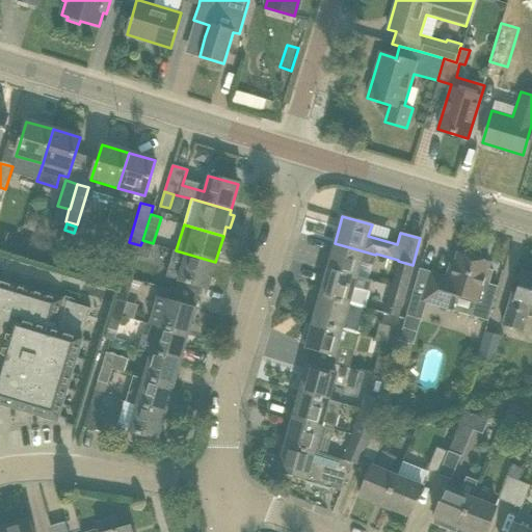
[(24,239),(18,259),(48,268),(54,248),(24,239)]
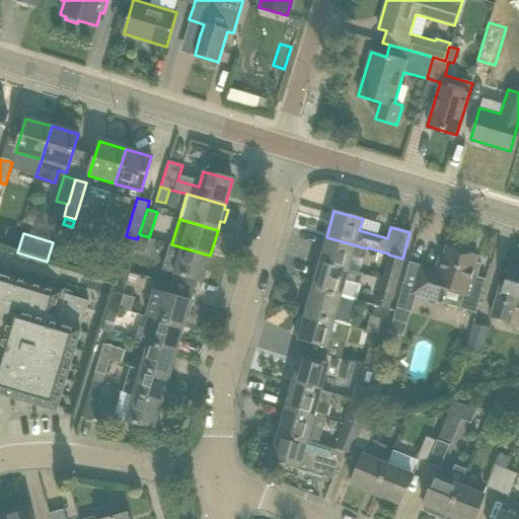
[(137,239),(134,248),(144,251),(149,237),(139,234),(137,239)]
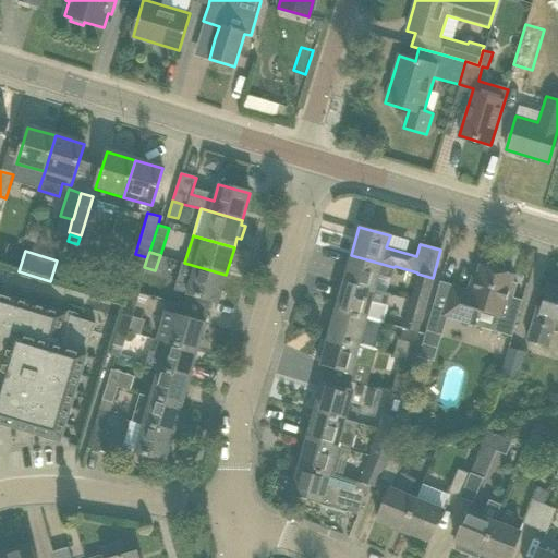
[(351,255),(342,282),(375,291),(379,274),(391,277),(393,267),(351,255)]
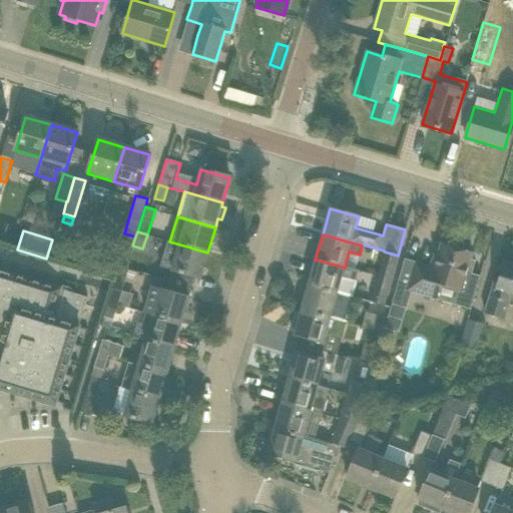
[(162,255),(159,266),(170,270),(200,279),(207,252),(169,241),(166,240),(162,255)]
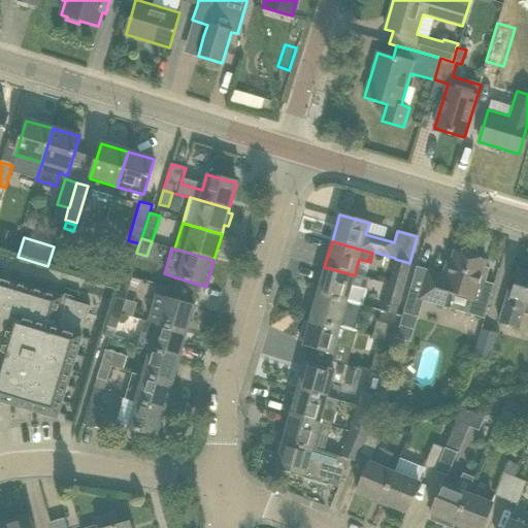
[(422,290),(419,299),(449,308),(454,294),(474,300),(470,315),(484,319),(494,285),(486,282),(489,268),(484,267),(486,260),(455,251),(447,275),(427,270),(422,290)]
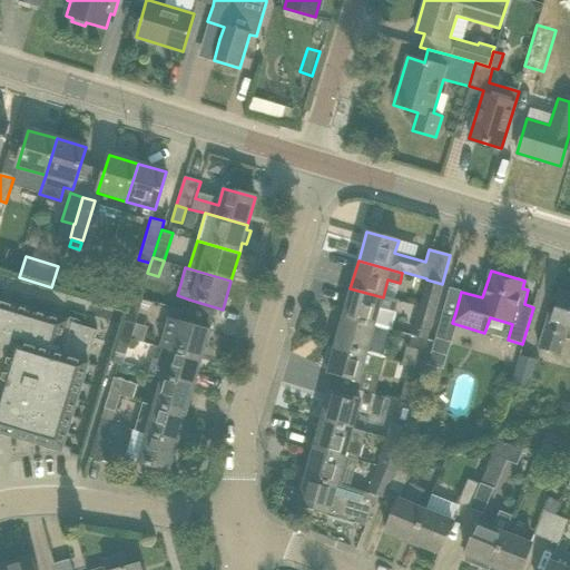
[(434,312),(442,284),(426,279),(419,307),(434,312)]
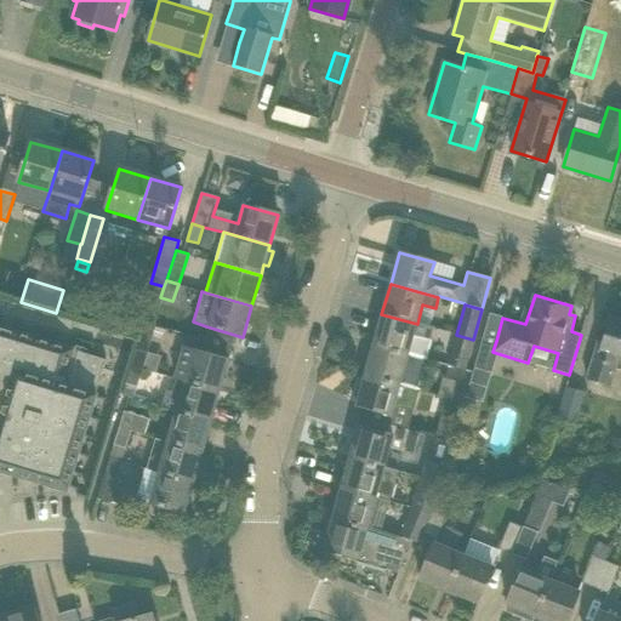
[(381,314),(374,345),(425,359),(429,341),(423,340),(427,326),(417,324),(381,314)]
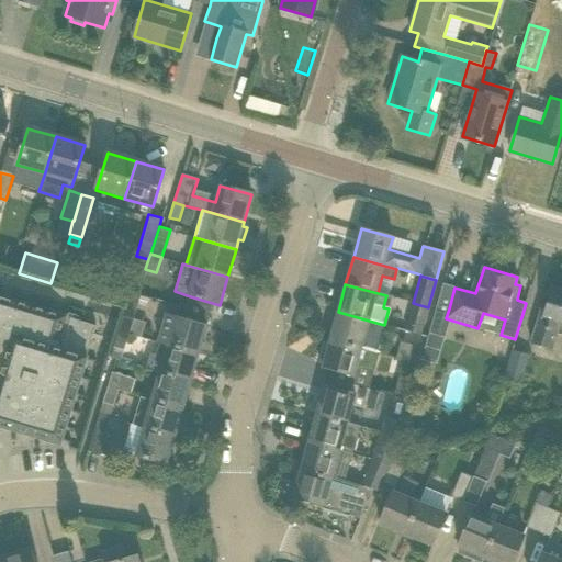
[(561,290),(551,288),(544,308),(541,307),(531,344),(552,349),(558,333),(561,334),(561,290)]
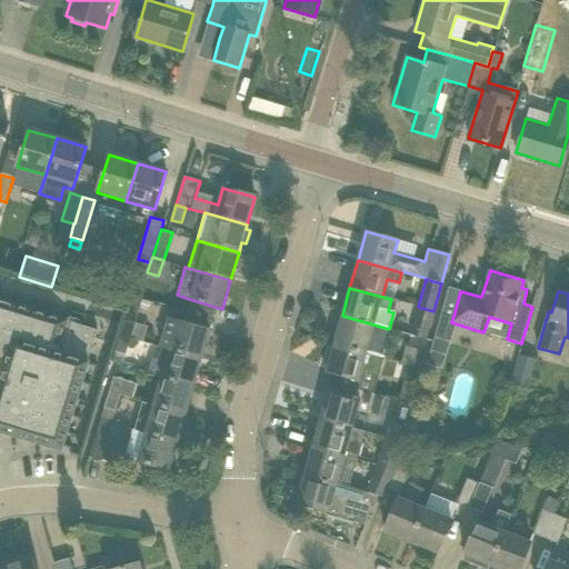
[(126,310),(119,335),(130,338),(142,298),(131,295),(130,298),(131,299),(127,311),(126,310)]
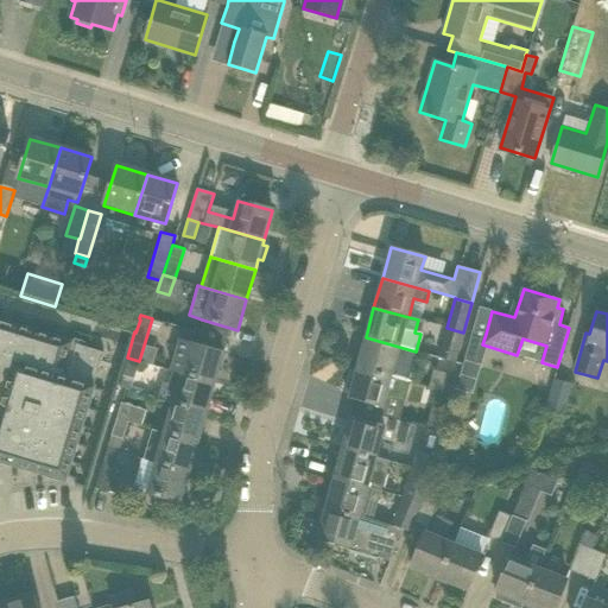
[(90,398),(103,353),(71,343),(71,342),(0,320),(0,461),(65,481),(92,398),(90,398)]
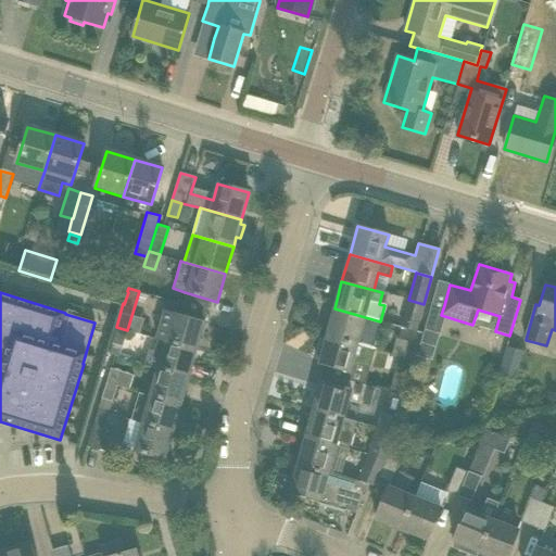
[(416,331),(424,304),(408,300),(401,327),(416,331)]
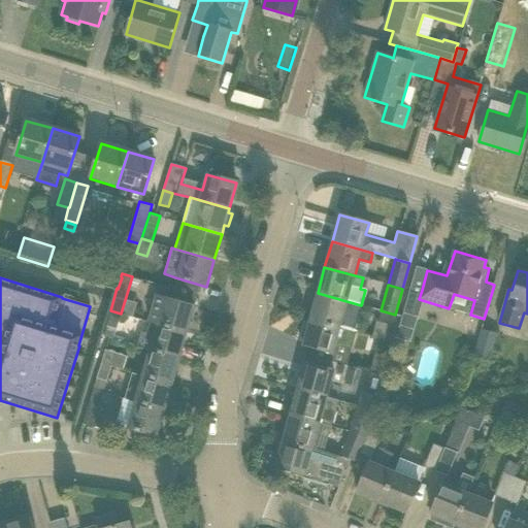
[(310,319),(340,327),(355,331),(361,305),(318,293),(310,319)]
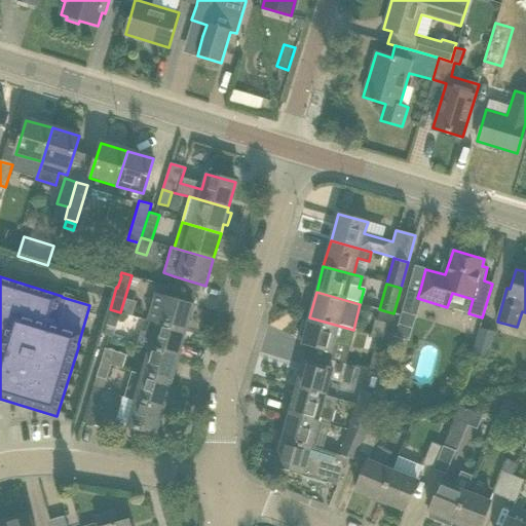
[(146,322),(148,322),(148,321),(186,331),(193,305),(154,294),(146,322)]
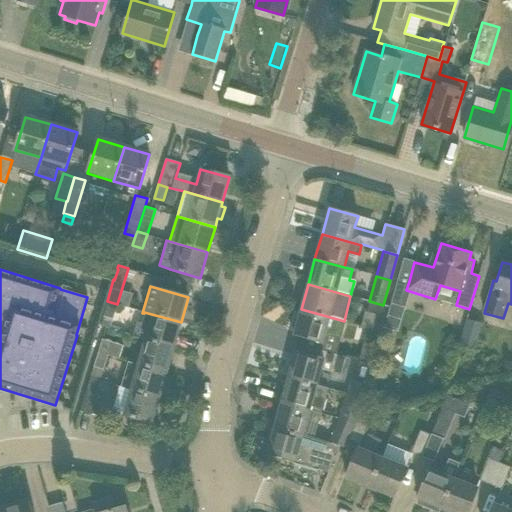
[(385,317),(383,324),(394,328),(404,297),(394,294),(392,293),(385,317)]
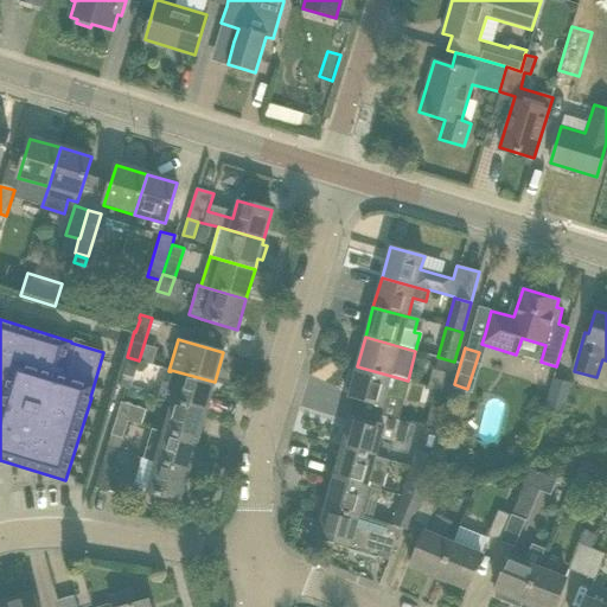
[(139,360),(127,357),(119,385),(129,389),(139,360)]
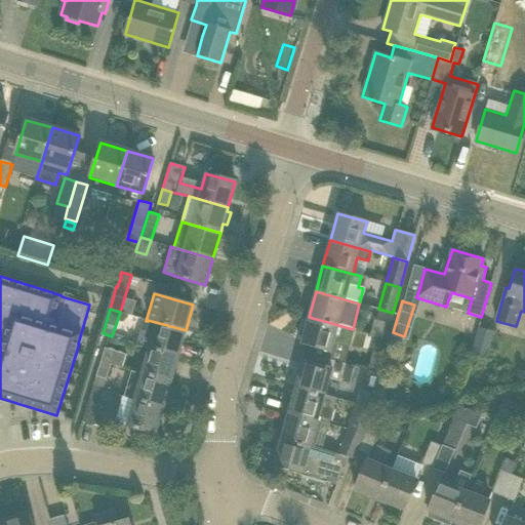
[(304,326),(298,338),(301,340),(301,342),(321,349),(331,351),(338,325),(309,317),(306,327),(304,326)]
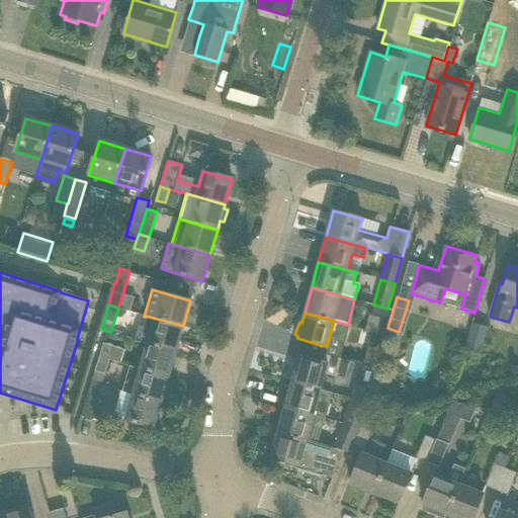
[(146,342),(176,351),(183,326),(146,316),(146,317),(143,326),(138,325),(134,339),(146,342)]
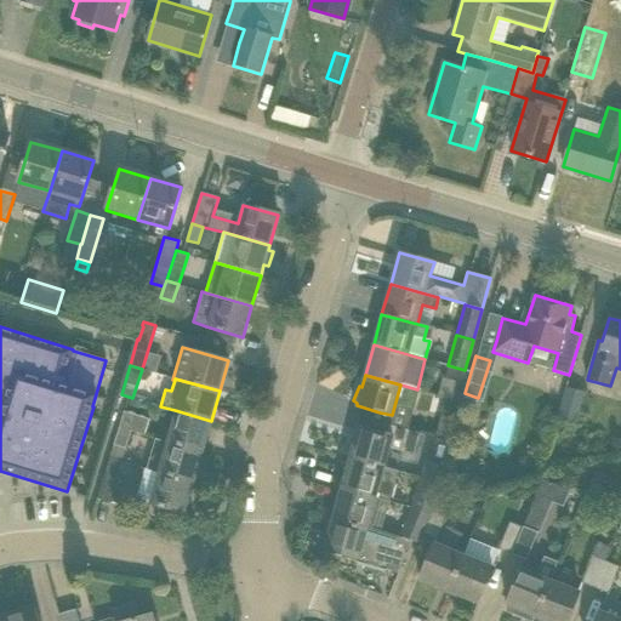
[(456,381),(450,399),(462,403),(467,385),(456,381)]
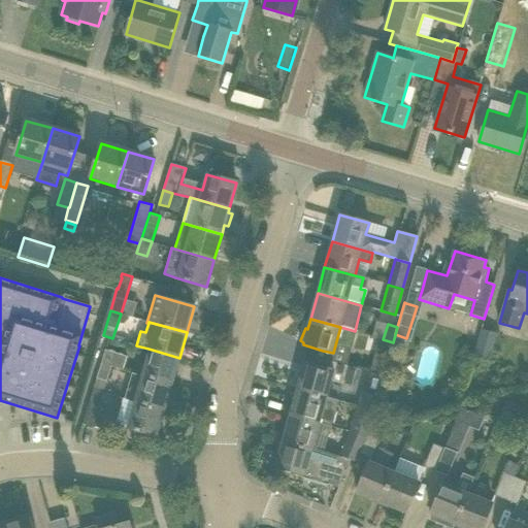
[(472,356),(490,361),(498,334),(481,329),(472,356)]
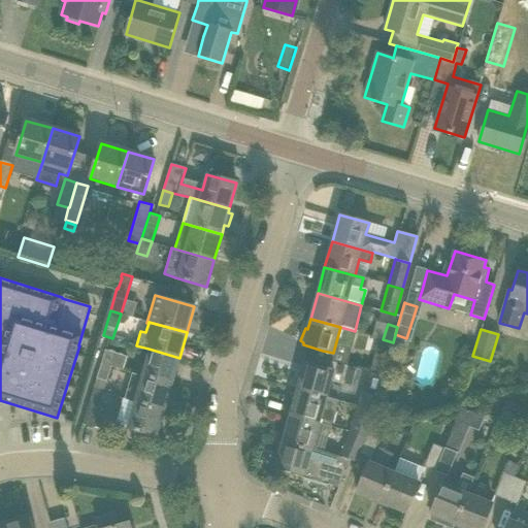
[(111,339),(109,344),(119,348),(121,341),(111,339)]
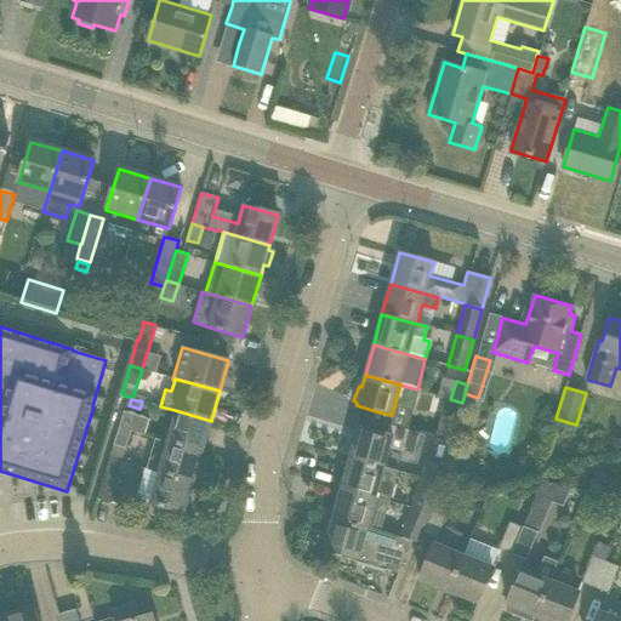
[(462,403),(450,399),(446,414),(442,412),(434,437),(451,442),(462,403)]
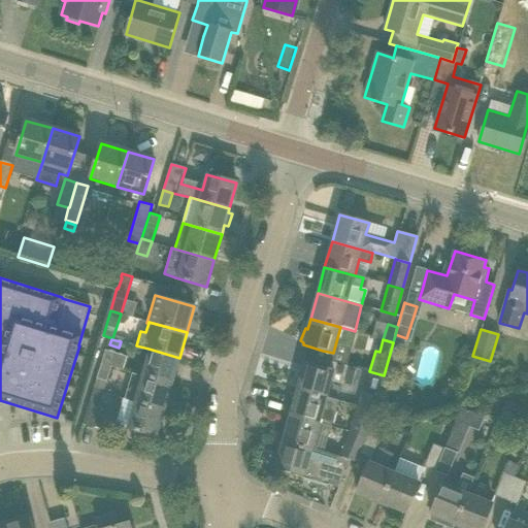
[(105,349),(101,363),(110,366),(122,369),(126,356),(105,349)]
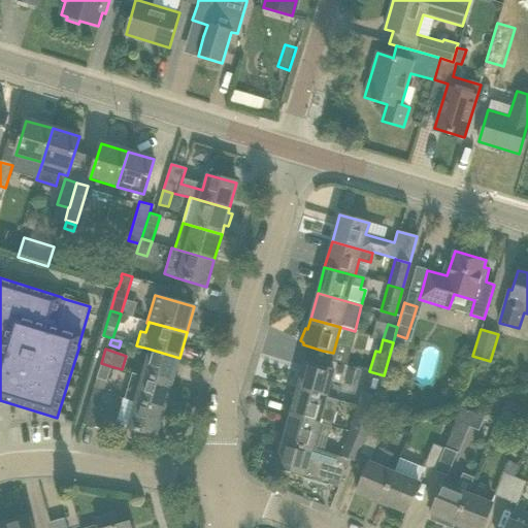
[(149,349),(141,375),(172,384),(179,358),(149,349)]
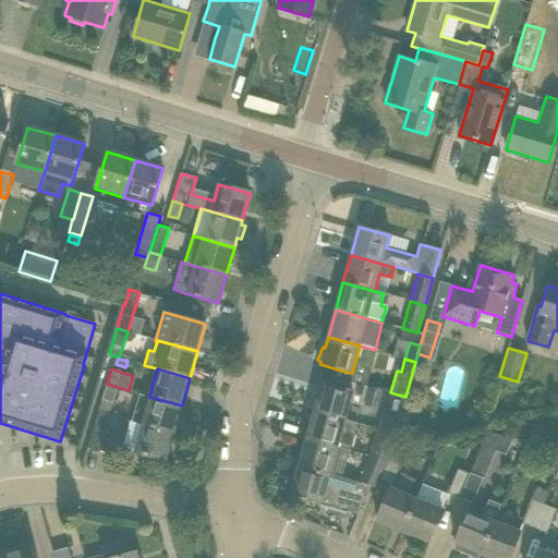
[(322,383),(314,411),(346,420),(350,403),(372,409),(377,389),(349,380),(329,375),(328,376),(326,384),(322,383)]
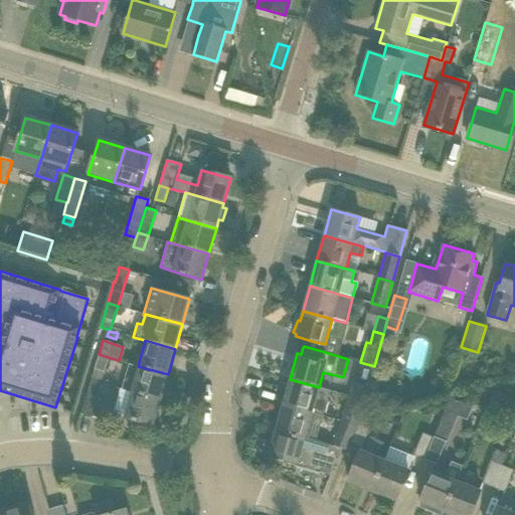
[(99,354),(91,379),(101,382),(108,357),(99,354)]
